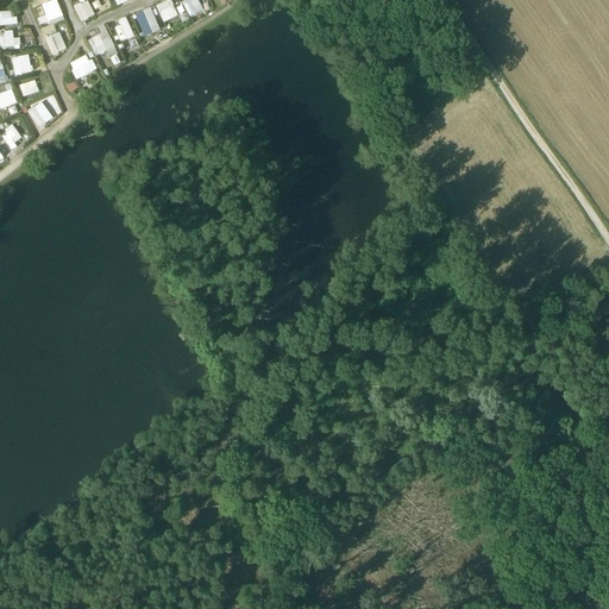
[(57,0),(54,0),(42,4),(48,25),(63,20),(57,0)]
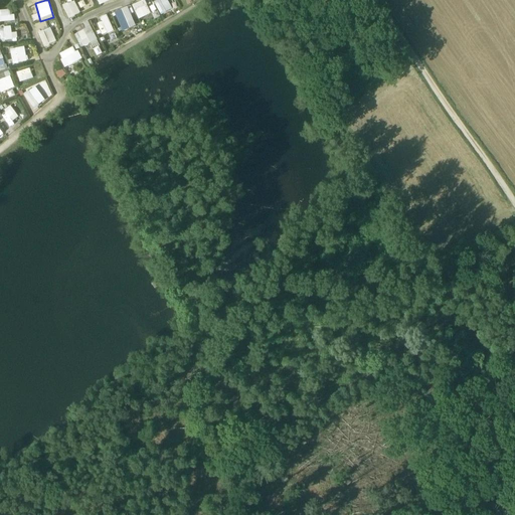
[(72,0),(61,6),(68,18),(79,12),(72,0)]
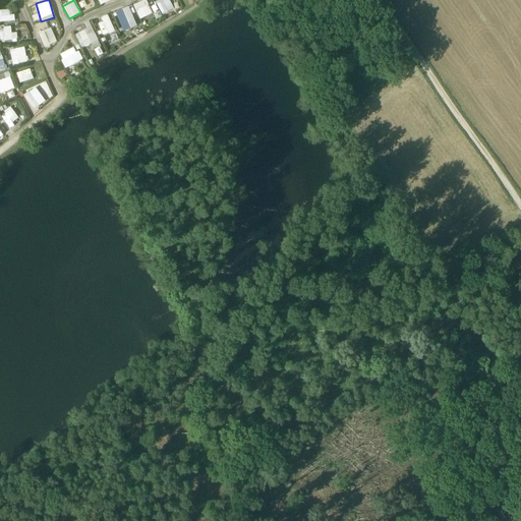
[(142,0),(133,4),(139,18),(152,13),(146,0),(142,0)]
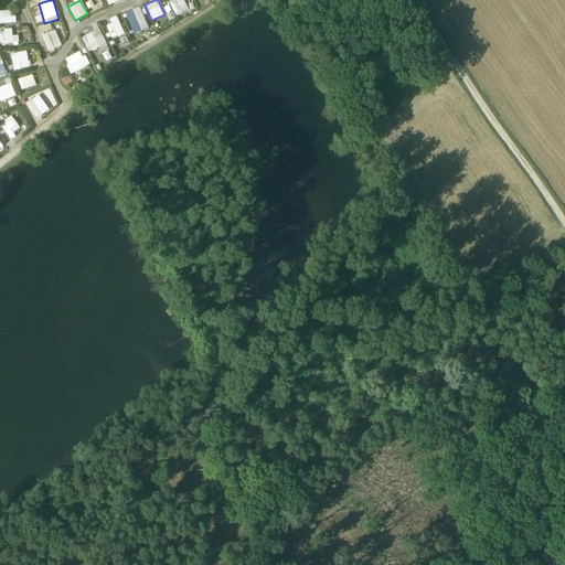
[(183,0),(168,0),(176,16),(189,10),(183,0)]
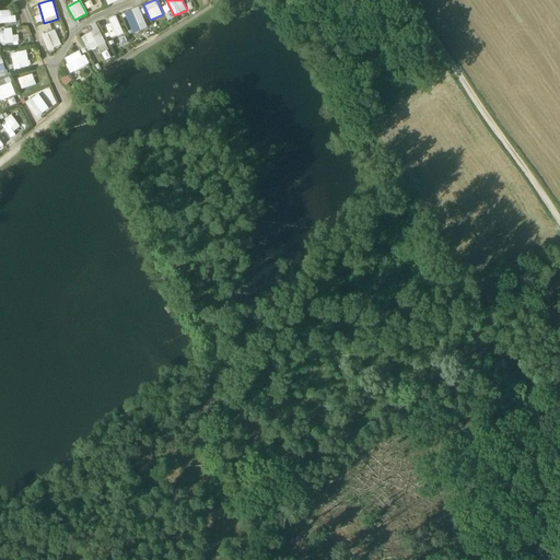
[(138,7),(123,13),(132,34),(148,27),(138,7)]
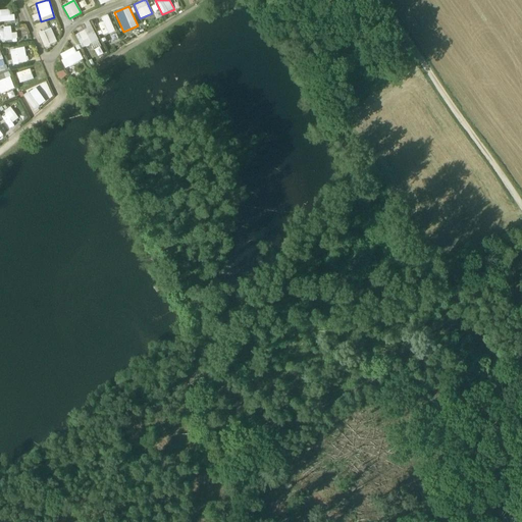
[(14,15),(9,15),(9,9),(0,9),(0,21),(14,21),(14,15)]
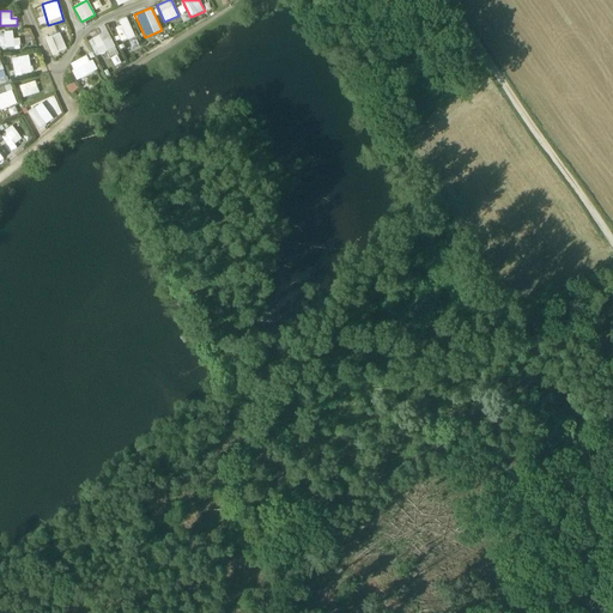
[(126,17),(119,19),(121,26),(115,29),(121,42),(135,37),(126,17)]
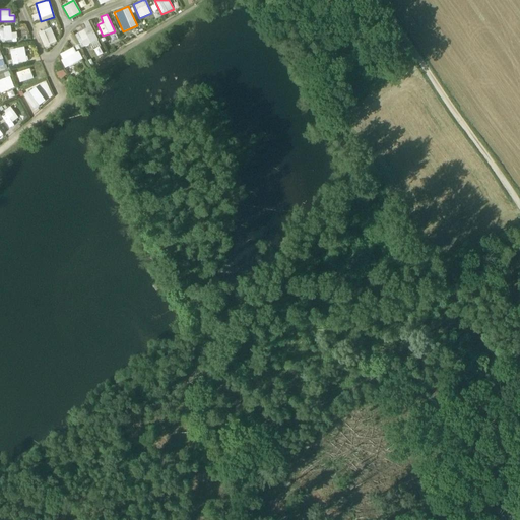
[(93,50),(101,46),(89,24),(74,33),(82,48),(90,44),(93,50)]
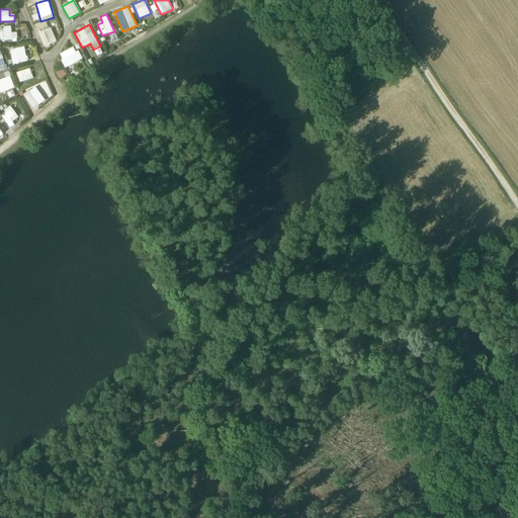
[(11,27),(0,27),(0,40),(17,40),(16,31),(11,32),(11,27)]
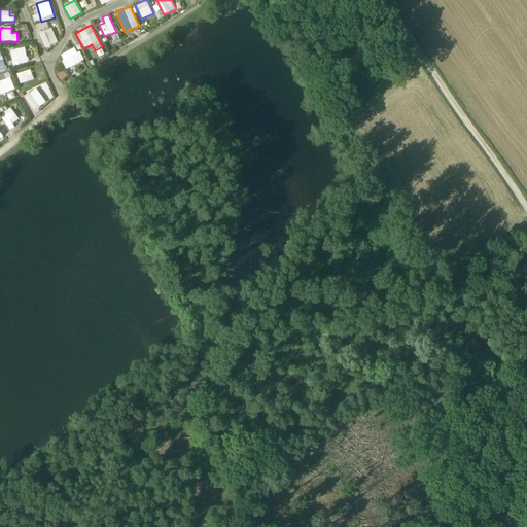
[(50,28),(38,34),(45,48),(58,42),(50,28)]
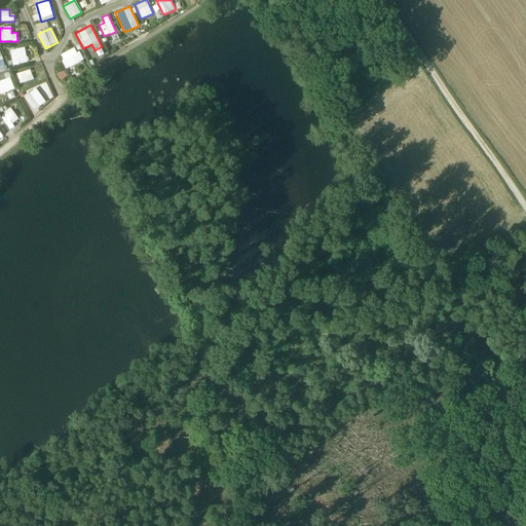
[(24,46),(9,51),(14,66),(29,61),(24,46)]
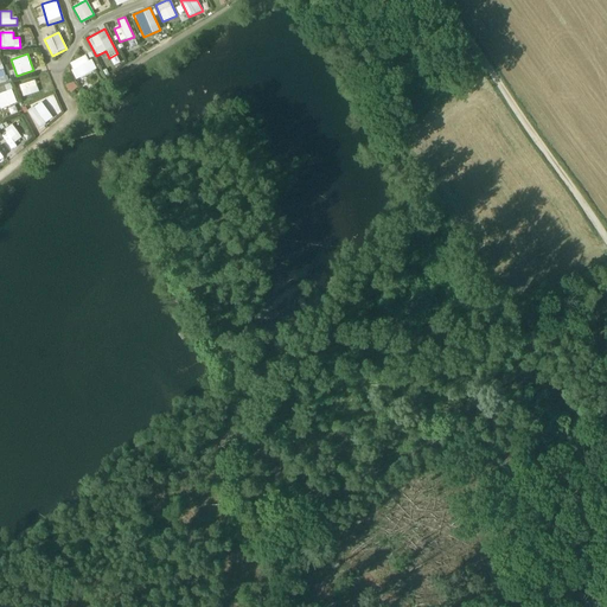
[(91,59),(88,62),(85,55),(69,63),(76,80),(96,70),(91,59)]
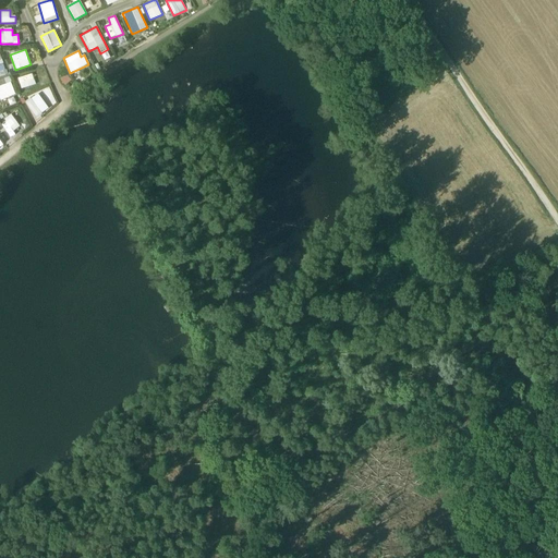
[(32,73),(17,79),(22,89),(36,84),(32,73)]
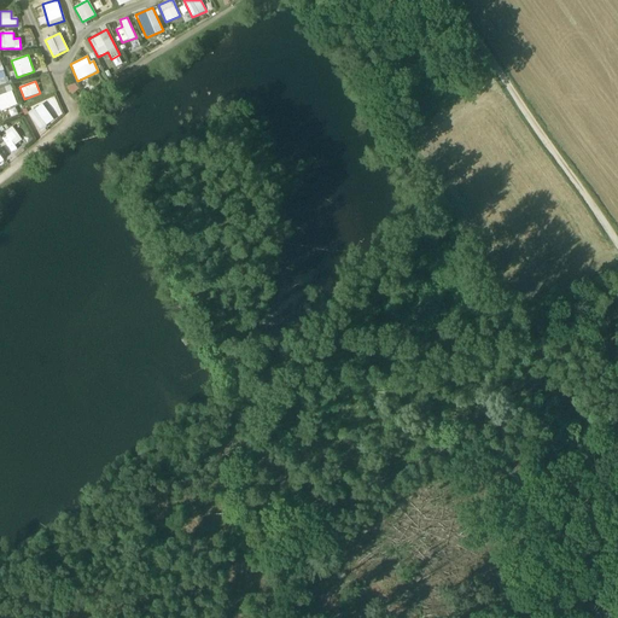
[(74,83),(66,87),(69,94),(77,91),(74,83)]
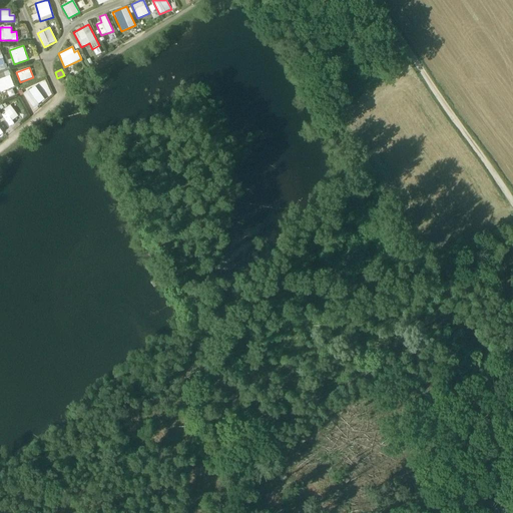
[(9,74),(0,78),(0,90),(1,92),(15,86),(9,74)]
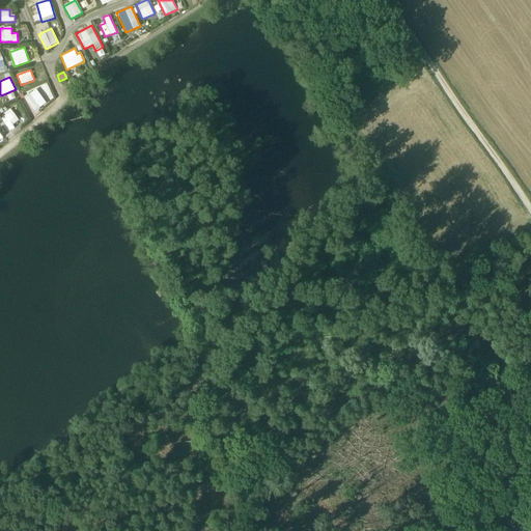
[(46,103),(55,98),(46,83),(37,87),(46,103)]
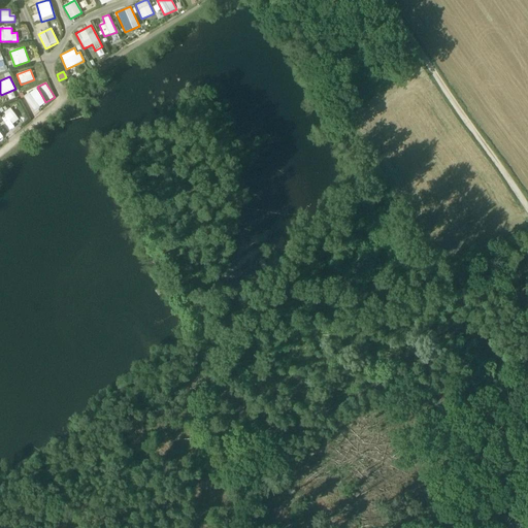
[(33,111),(45,104),(36,89),(24,96),(33,111)]
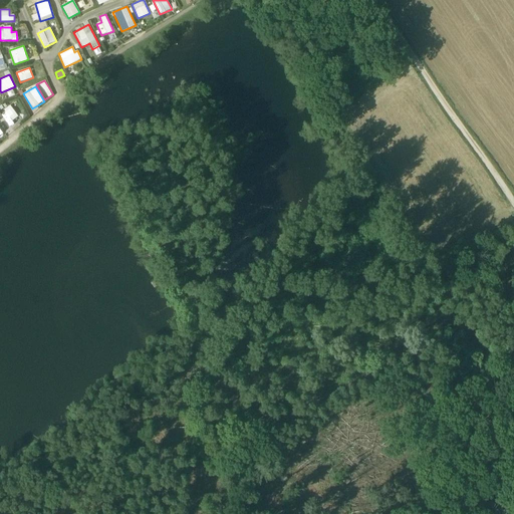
[(12,120),(18,116),(11,105),(4,109),(12,120)]
